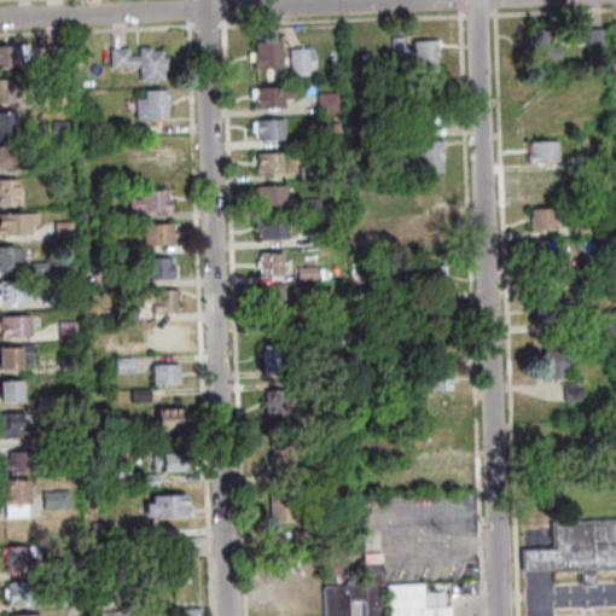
[(604,32),(605,50),(588,50),(588,32),(604,32)]
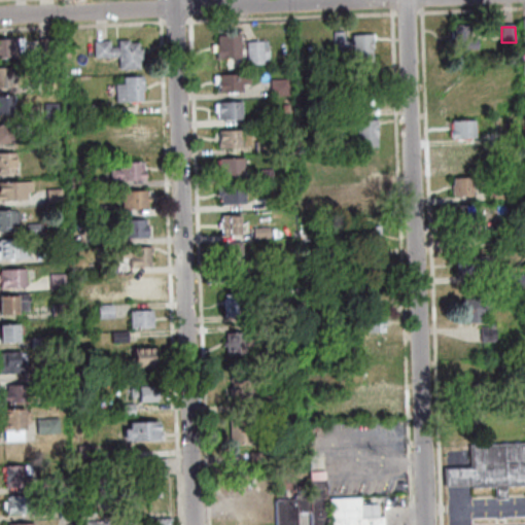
[(477,51),(447,53),(446,42),(451,42),(451,29),(476,28),(477,51)]
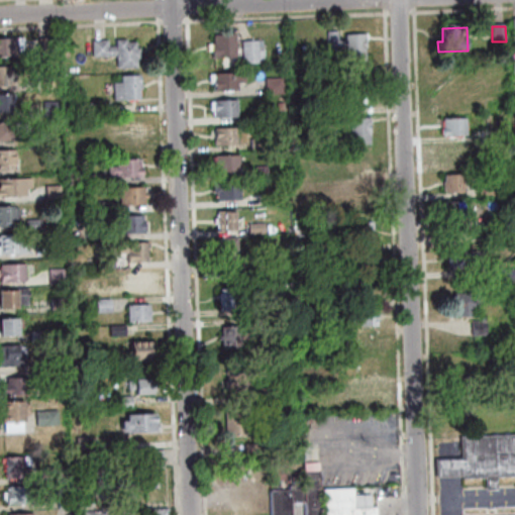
[(346,34),(346,38),(339,38),(339,31),(329,32),(329,50),(347,50),(347,62),(369,61),(368,34),(346,34)]
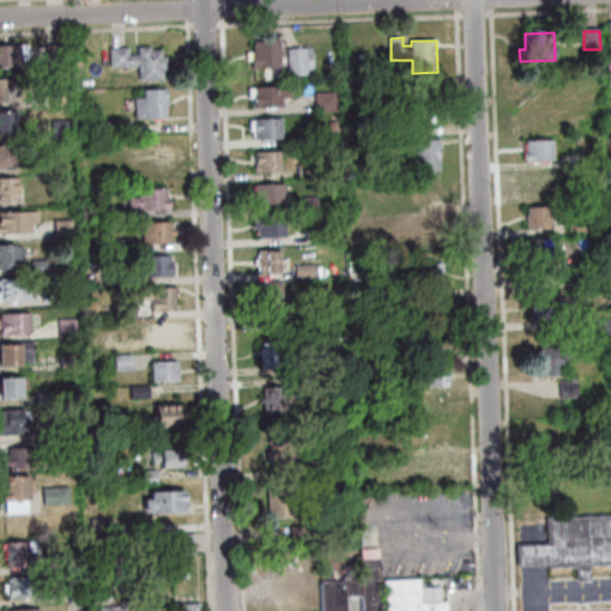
[(253,70),(282,70),(282,42),(256,42),(256,52),(253,52),(253,70)]
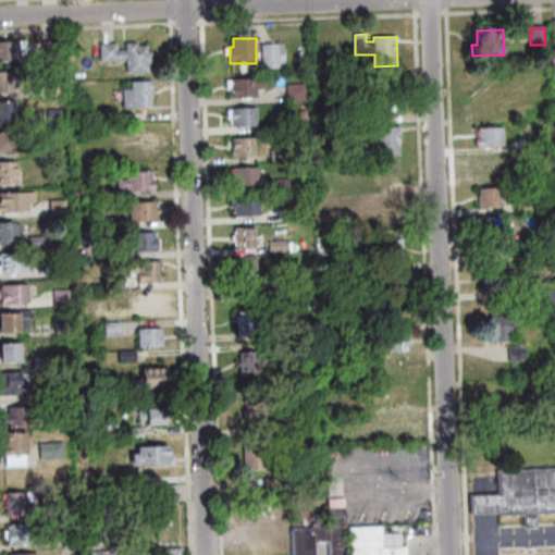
[(0,42),(0,63),(21,63),(21,42),(0,42)]
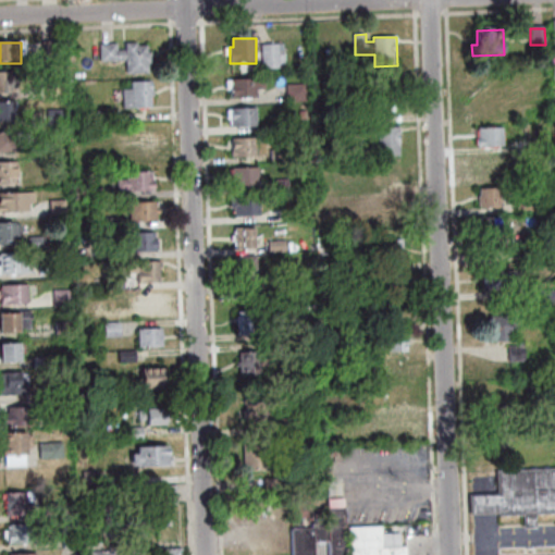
[(40,44),(41,61),(58,60),(58,44),(40,44)]
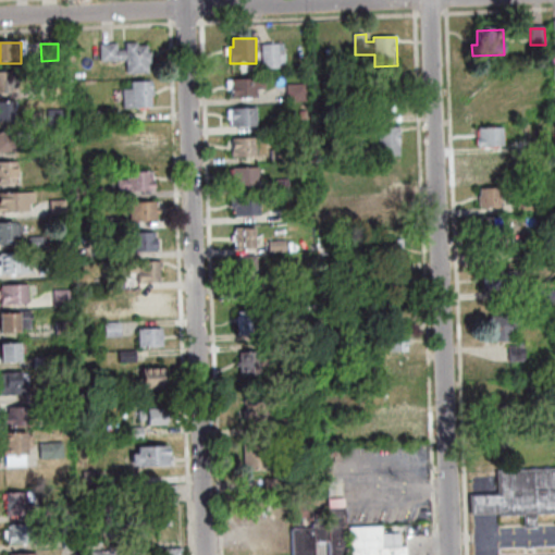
[(143,46),(143,44),(126,44),(126,50),(119,50),(119,44),(101,44),(101,61),(127,61),(127,73),(149,73),(149,46),(143,46)]
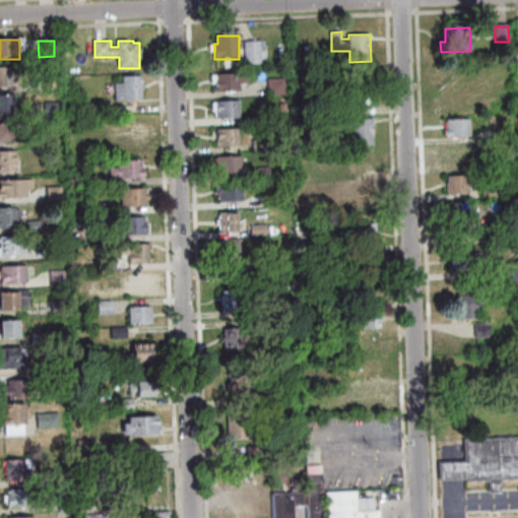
[(262,42),(246,42),(246,65),(262,65),(262,42)]
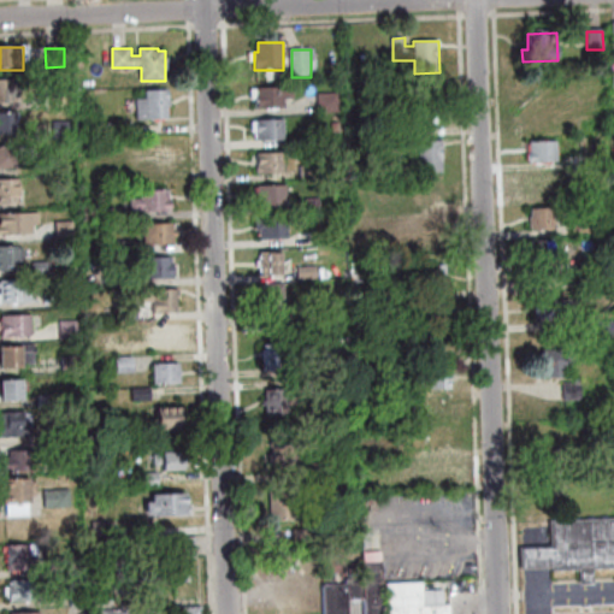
[(0,104),(17,104),(17,81),(0,81),(0,104)]
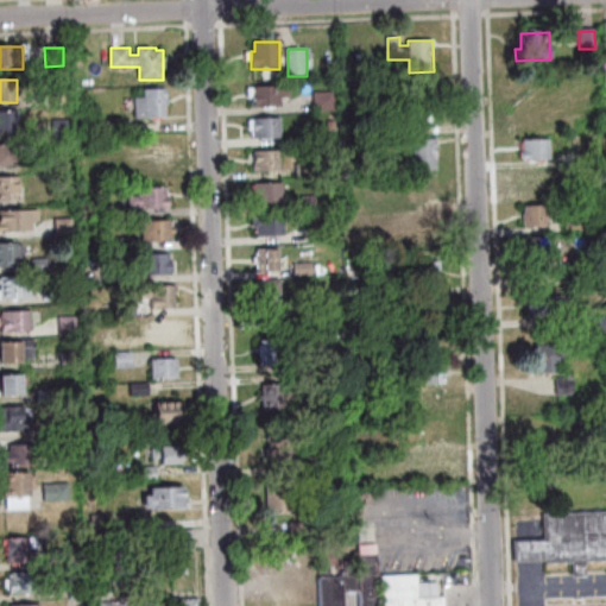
[(254,87),(254,107),(283,107),(283,98),(290,98),(290,86),(254,87)]
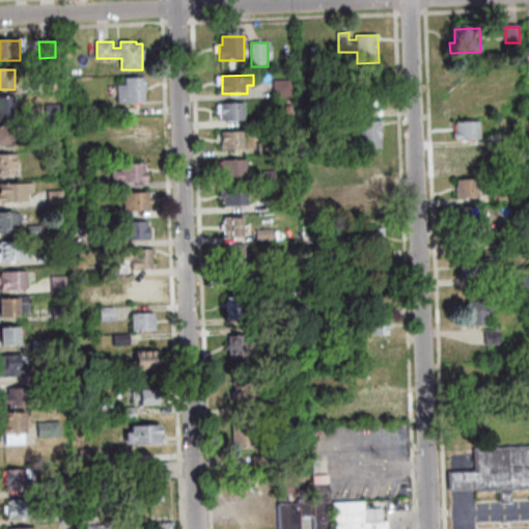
[(56,79),(42,78),(42,93),(56,93),(56,79)]
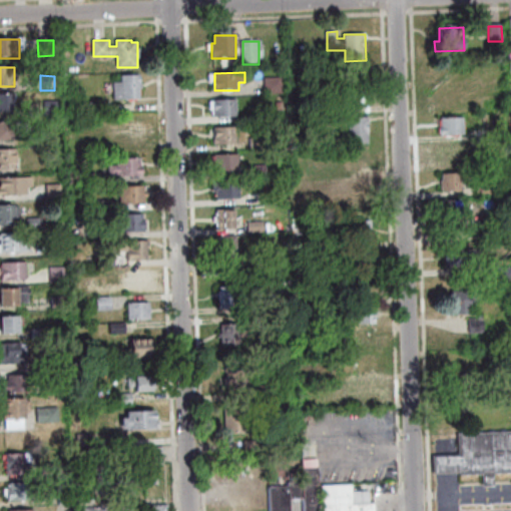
[(122,82),(114,83),(114,99),(142,99),(141,75),(122,75),(122,82)]
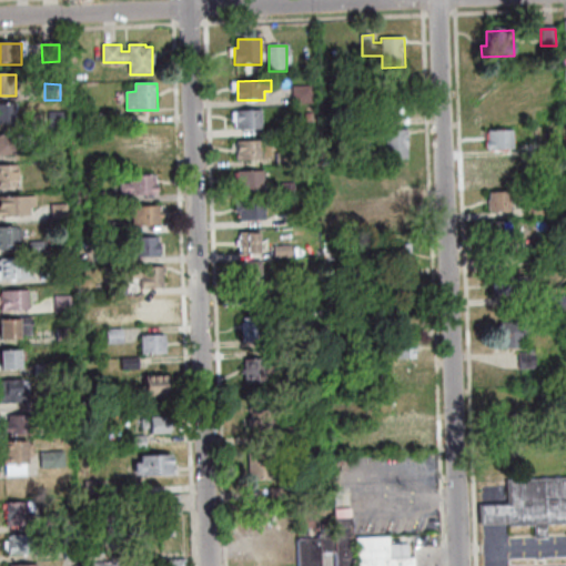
[(310,87),(291,87),(291,107),(310,107),(310,87)]
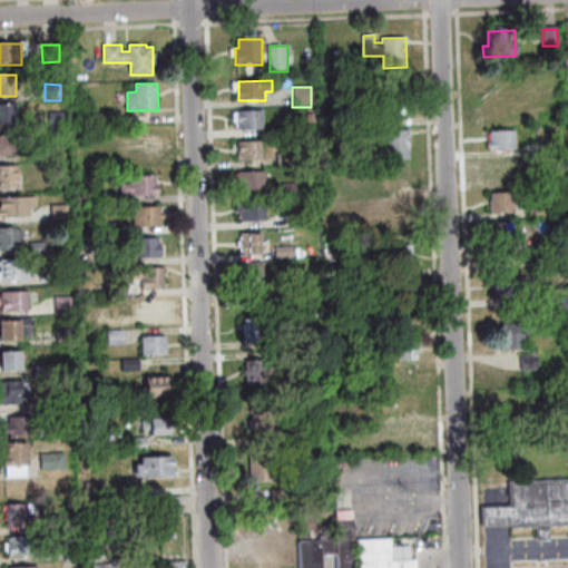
[(0,104),(0,126),(16,126),(16,104),(0,104)]
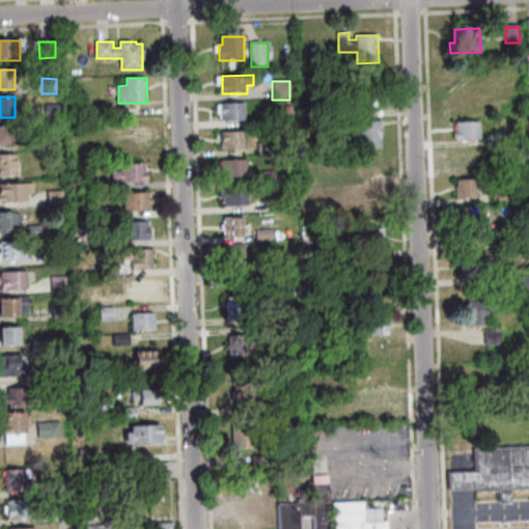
[(246,121),(246,103),(219,103),(219,121),(246,121)]
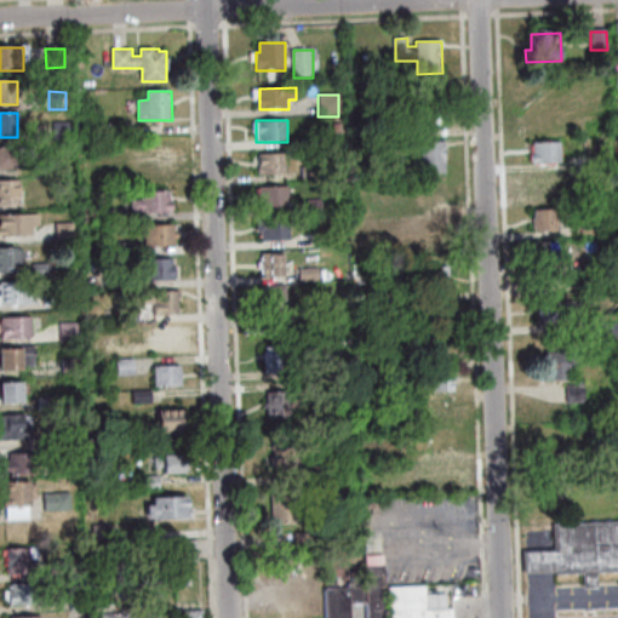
[(55,122),(73,122),(73,137),(55,137),(55,122)]
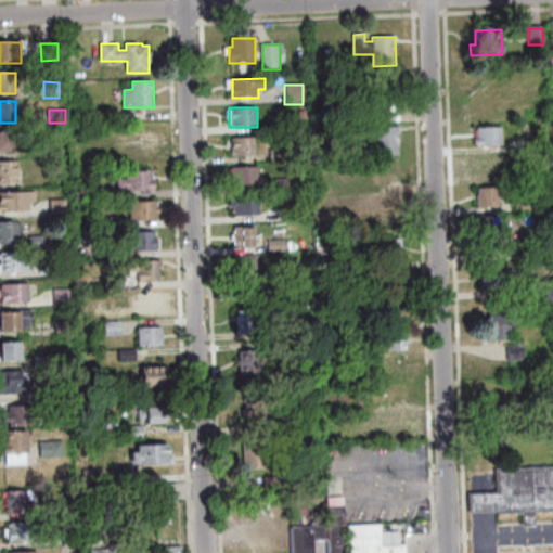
[(117,111),(98,111),(98,121),(117,121),(117,111)]
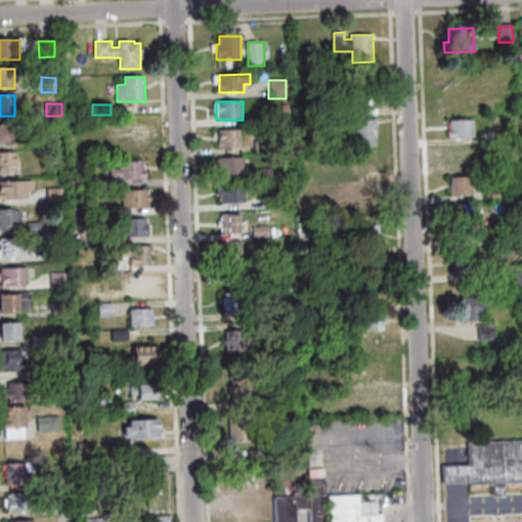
[(349,122),(350,110),(335,109),(335,121),(349,122)]
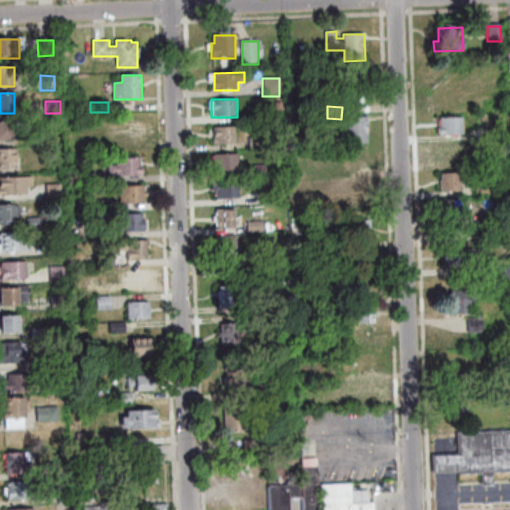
[(347,145),(346,119),(364,118),(365,145),(347,145)]
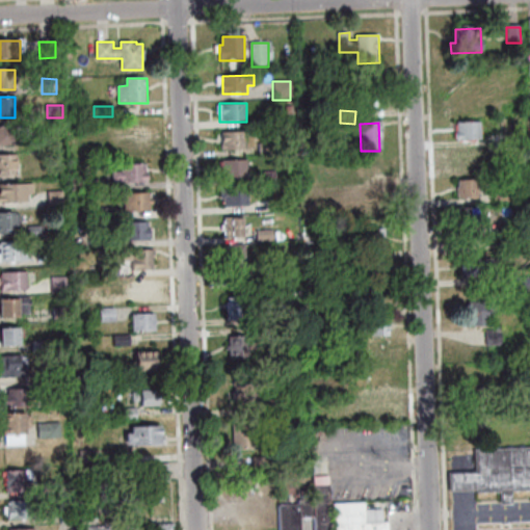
[(478,124),(479,140),(455,141),(454,134),(456,134),(455,124),(478,124)]
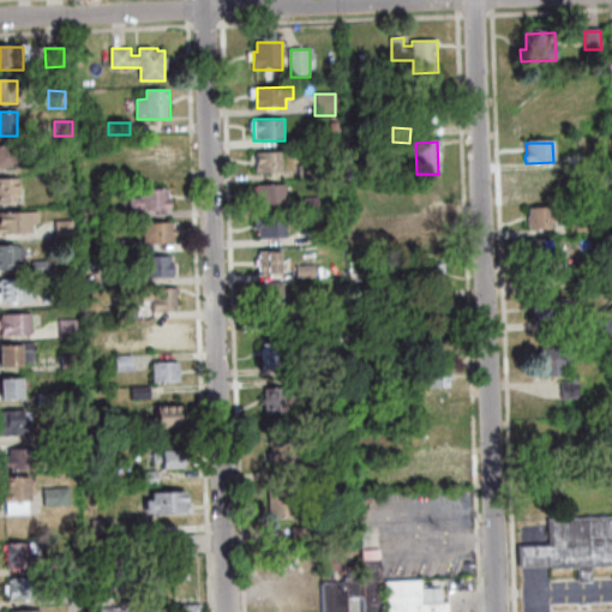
[(167,144),(139,144),(139,172),(167,172),(167,144)]
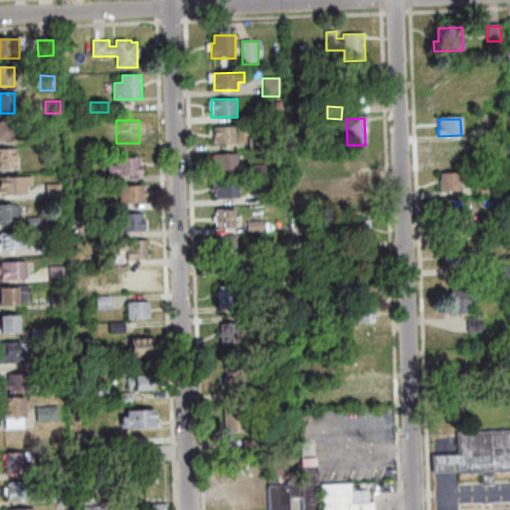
[(0,122),(0,141),(13,141),(13,122),(0,122)]
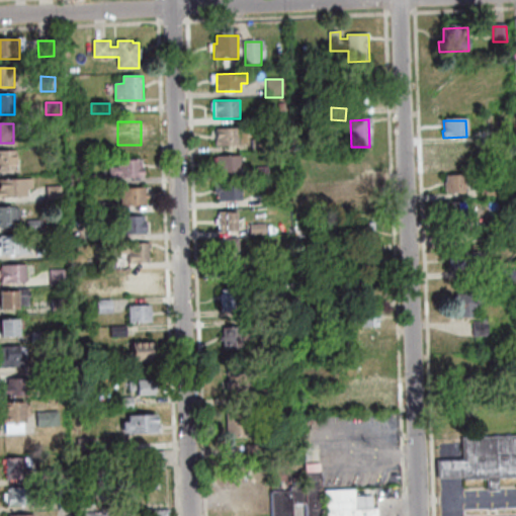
[(240,129),(217,129),(217,146),(240,146),(240,129)]
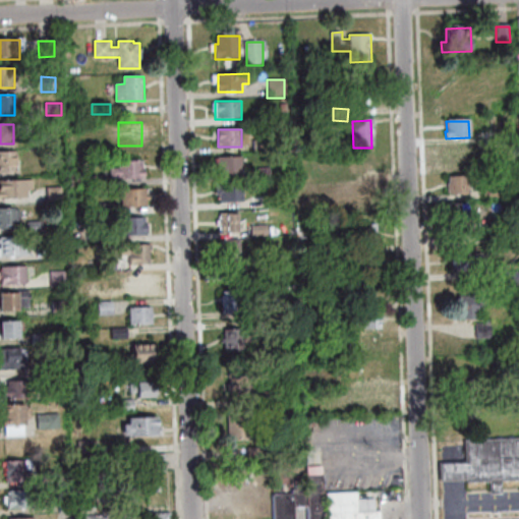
[(481,133),(496,133),(497,143),(482,145),(481,133)]
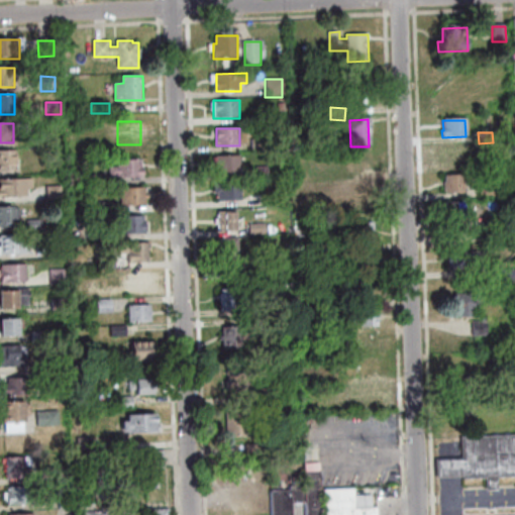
[(249,141),(250,152),(264,151),(263,140),(249,141)]
